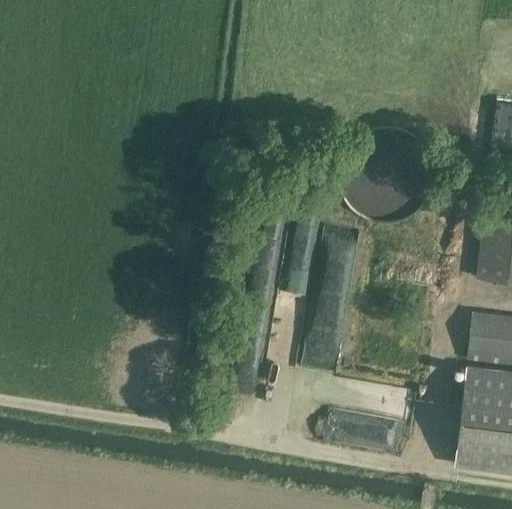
[(368,202),(404,204),(408,142),(371,140),(368,202)]
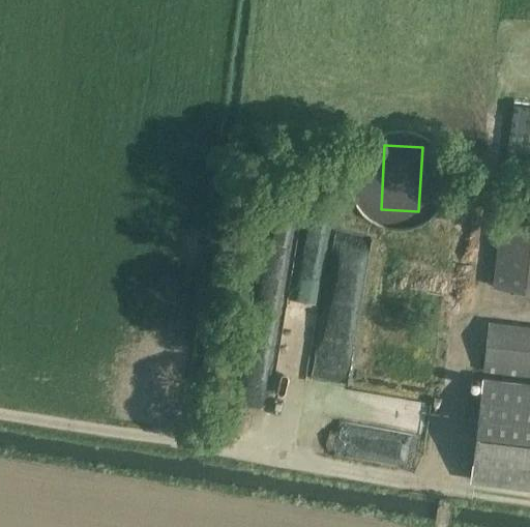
[(529,293),(529,217),(500,214),(493,289),(529,293)]
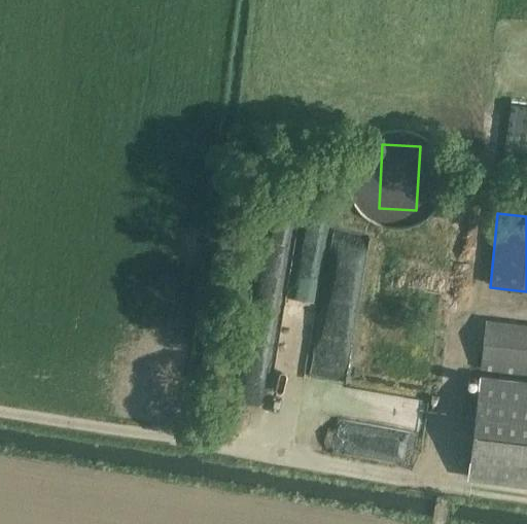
[(294,242),(291,275),(358,280),(360,249),(327,247),(327,245),(294,242)]
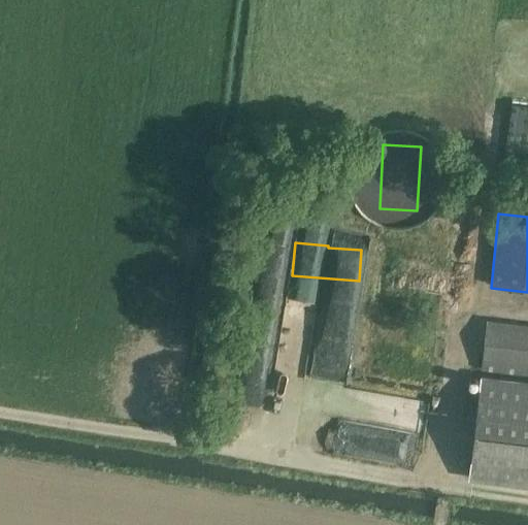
[(282,302),(255,298),(253,310),(281,314),(282,302)]
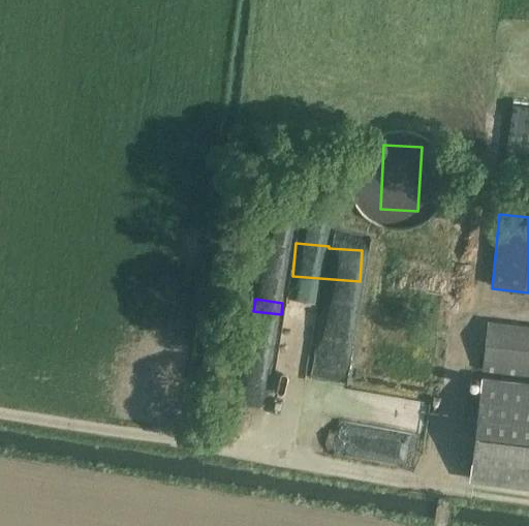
[(528,327),(488,322),(481,373),(528,378),(528,327)]
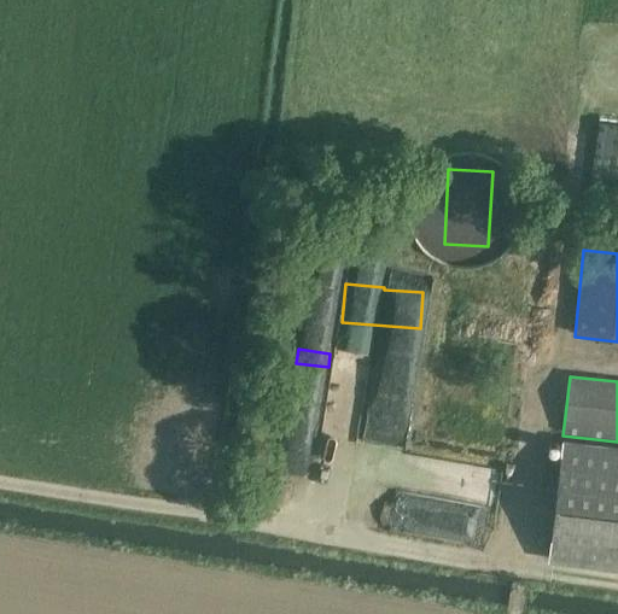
[(548,565),(617,572),(617,451),(561,445),(548,565)]
